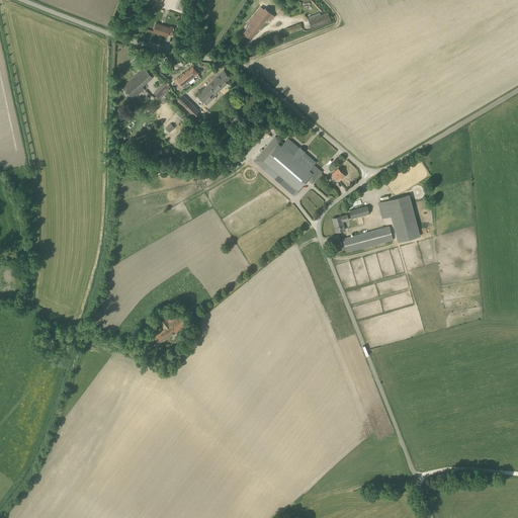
[(182,9),(184,0),(177,0),(176,6),(182,9)]
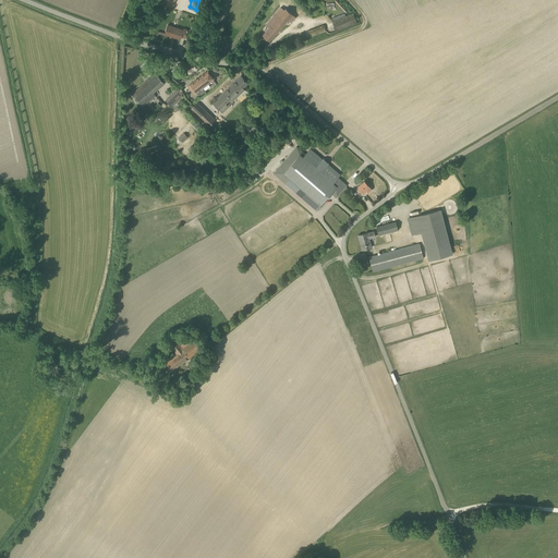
[(283,10),(280,8),(266,24),(269,27),(263,35),(270,41),(288,20),(291,23),(295,17),(286,9),(283,10)]
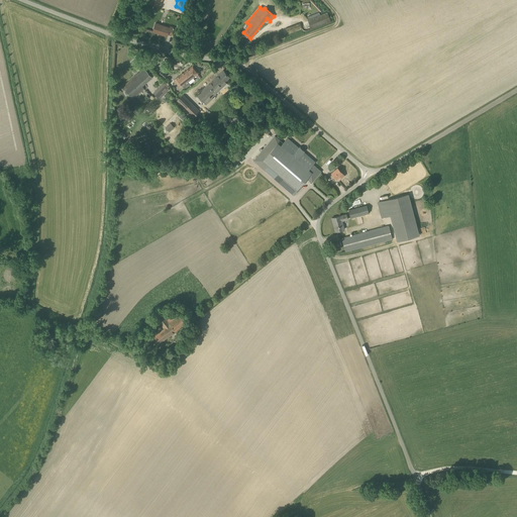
[(319,12),(318,10),(315,11),(315,14),(308,17),(309,19),(307,20),(311,29),(331,21),(327,12),(323,13),(322,11),(319,12)]
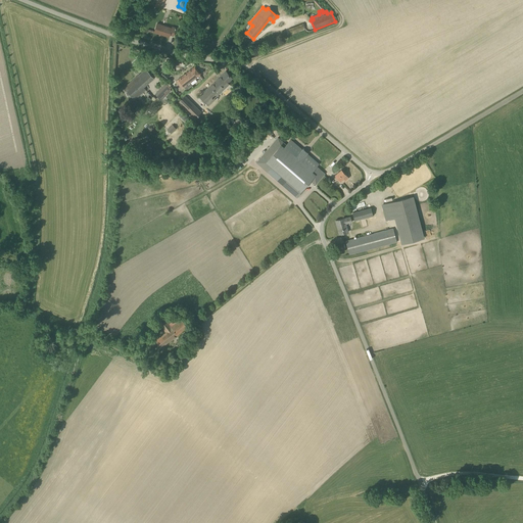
[(290,34),(305,28),(303,22),(288,29),(290,34)]
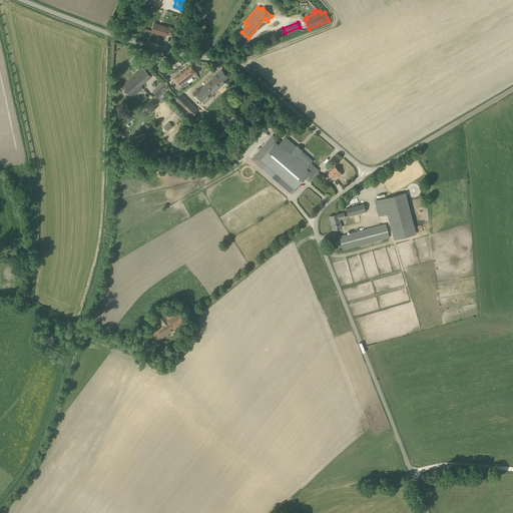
[(167,28),(154,23),(151,31),(166,36),(166,34),(170,35),(172,28),(168,27),(167,28)]
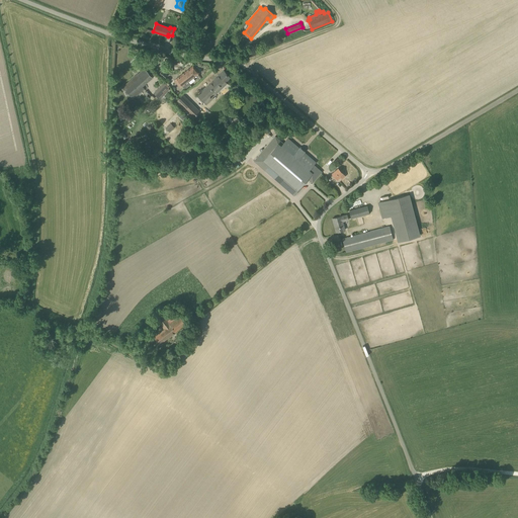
[(191,79),(198,74),(198,72),(193,66),(186,71),(191,79)]
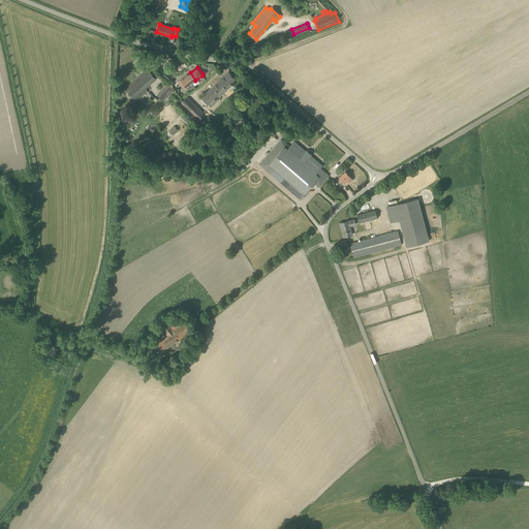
[(136,101),(148,91),(146,88),(155,79),(148,69),(125,89),(136,101)]
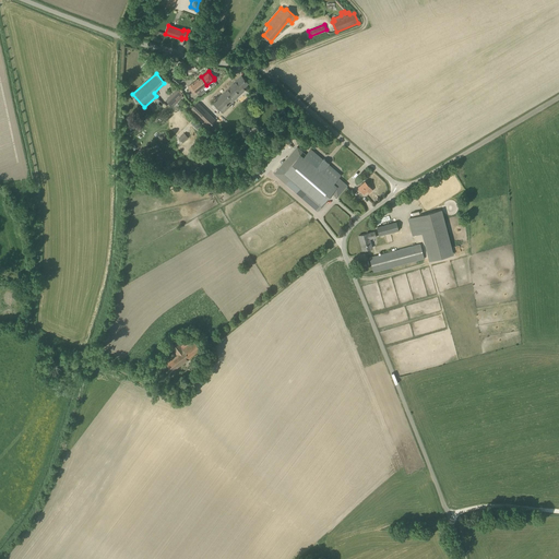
[(248,84),(241,75),(241,76),(212,102),(223,111),(229,106),(228,105),(245,90),(242,88),(248,84)]
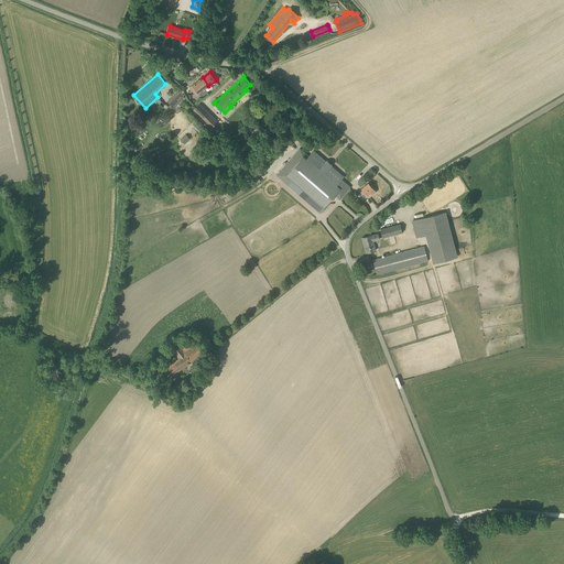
[(202,97),(207,93),(205,89),(208,86),(203,77),(192,86),(198,94),(202,97)]
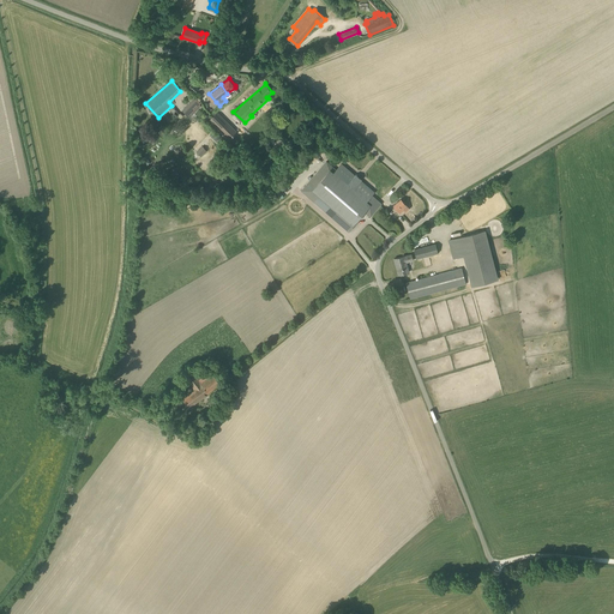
[(202,106),(200,104),(202,103),(194,96),(181,109),(190,118),(202,106)]
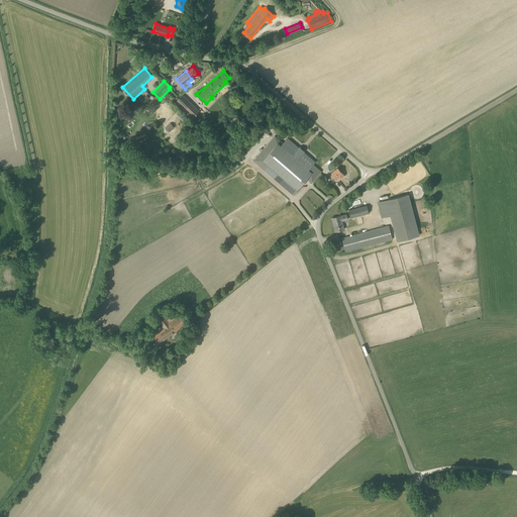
[(200,111),(183,94),(179,98),(175,102),(182,109),(183,108),(193,118),(200,111)]
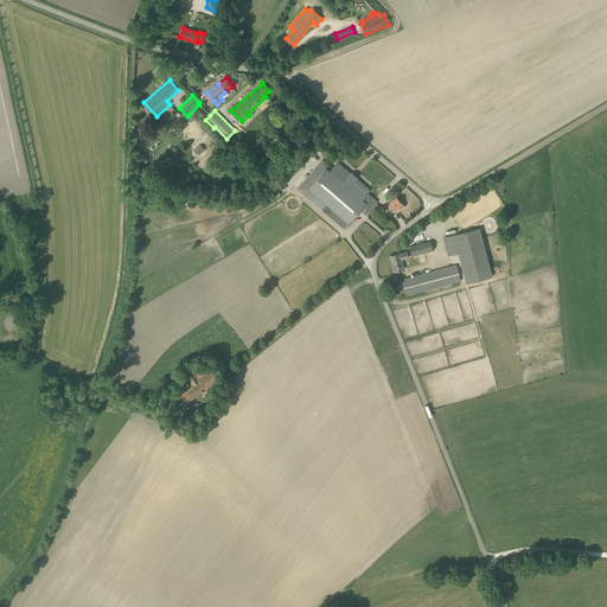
[(198,154),(204,149),(200,145),(195,149),(198,154)]
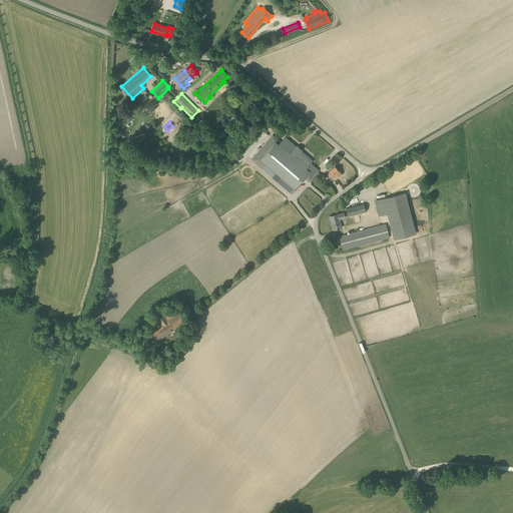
[(283,176),(278,181),(292,193),(296,188),(295,187),(300,181),(301,182),(305,178),(304,177),(305,176),(310,180),(319,170),(311,163),(313,160),(301,150),(302,150),(298,146),(297,147),(285,137),(281,141),(273,135),(269,140),(274,144),(261,158),(283,176)]
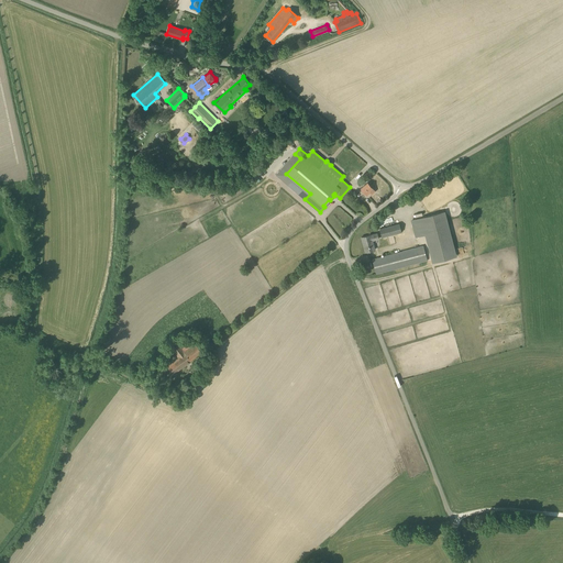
[(372,194),(375,191),(367,183),(361,189),(366,195),(370,192),(372,194)]
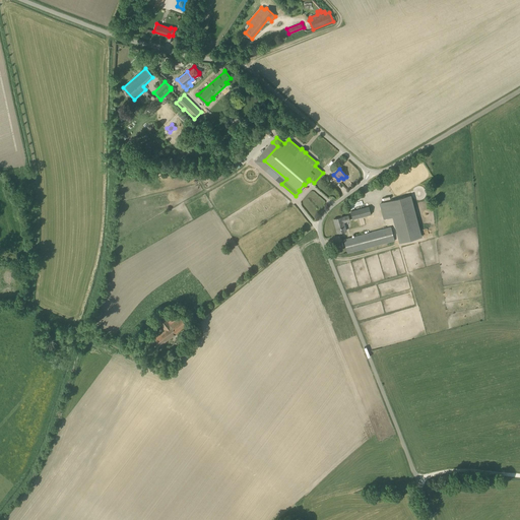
[(380,203),(385,218),(392,216),(399,243),(421,237),(410,195),(380,203)]
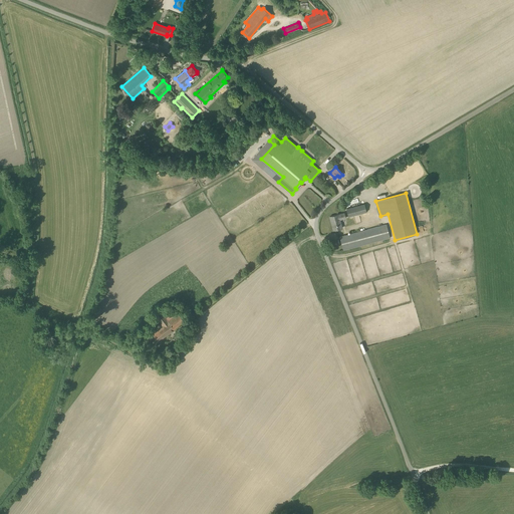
[(348,217),(366,212),(364,204),(346,209),(348,217)]
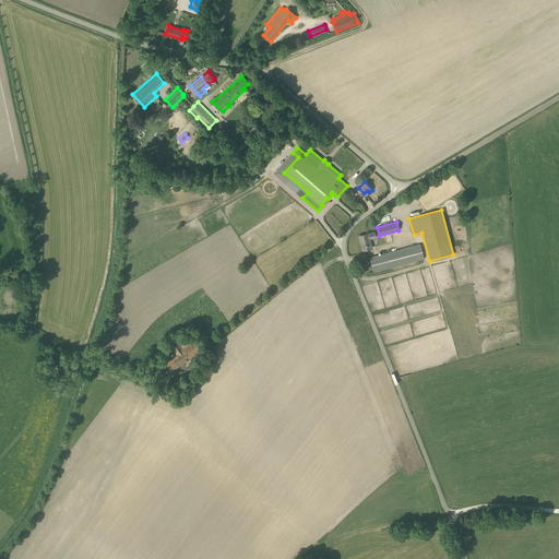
[(376,237),(375,232),(368,234),(368,233),(358,236),(363,250),(372,248),(370,238),(376,237)]
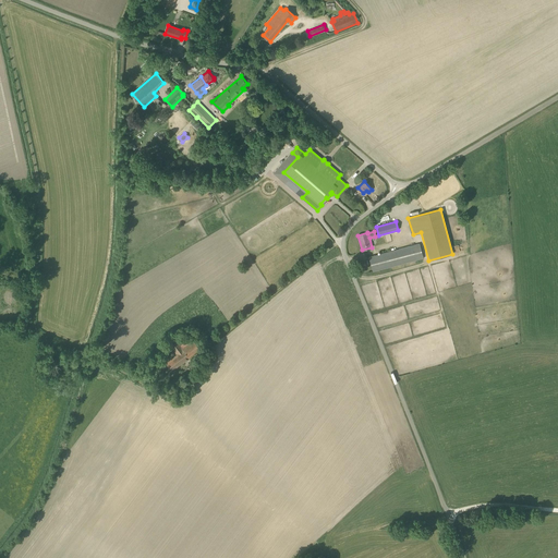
[(368,257),(373,271),(424,258),(420,243),(368,257)]
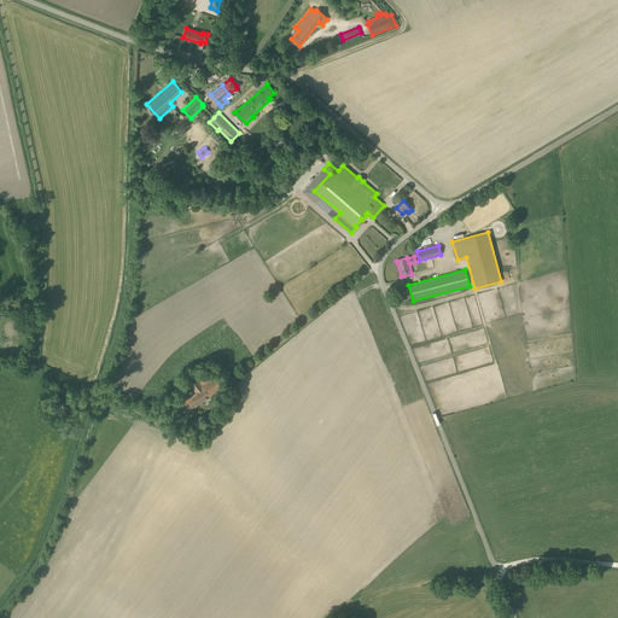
[(222,386),(216,378),(211,373),(199,383),(194,374),(187,380),(197,394),(185,402),(191,410),(222,386)]
